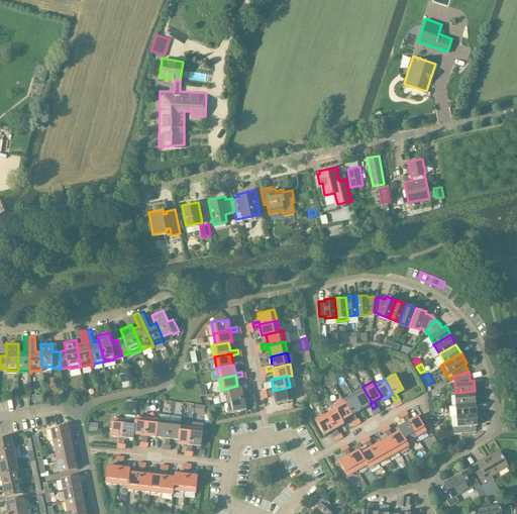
[(225,389),(227,400),(244,397),(244,399),(250,397),(250,393),(243,394),(241,385),(237,386),(225,389)]
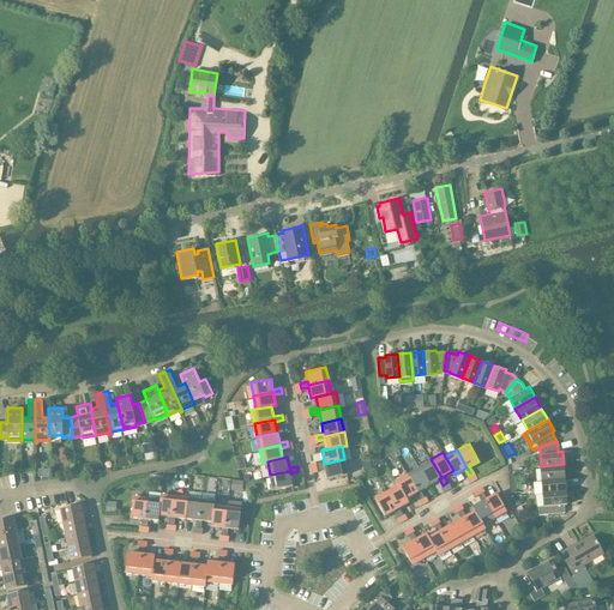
[(325,466),(327,477),(348,472),(344,459),(324,464),(324,460),(317,463),(318,467),(325,466)]
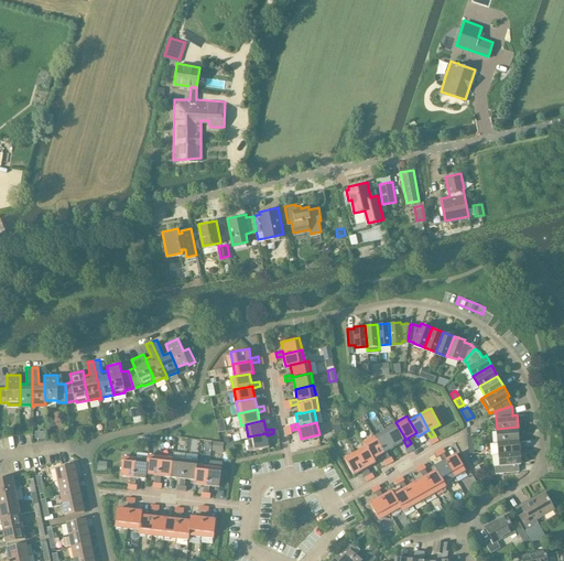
[(405,439),(396,422),(386,429),(394,444),(403,440),(405,439)]
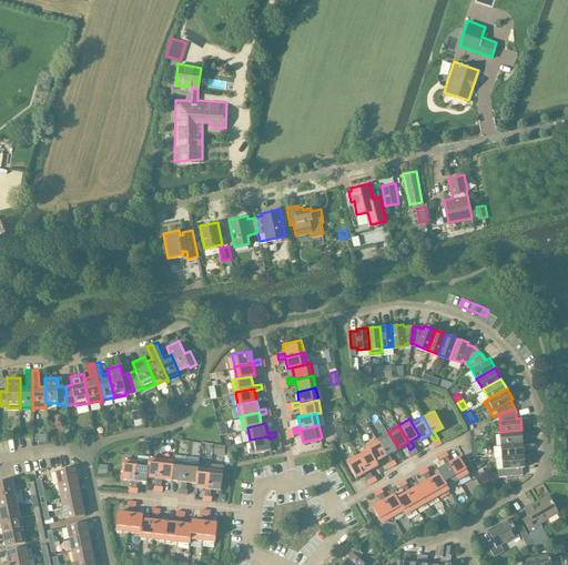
[(81,429),(72,430),(73,439),(82,437),(81,429)]
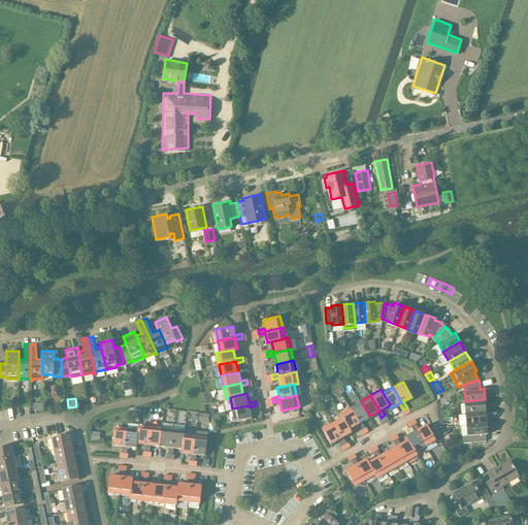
[(486,411),(485,399),(465,401),(466,412),(486,411)]
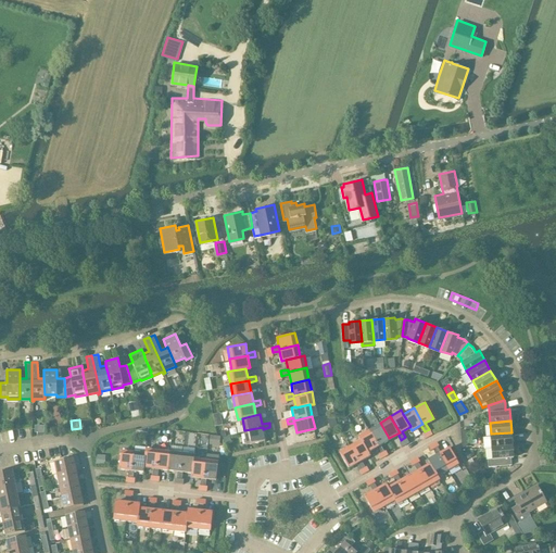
[(384,450),(380,443),(389,438),(380,423),(369,428),(378,444),(376,445),(380,452),(384,450)]
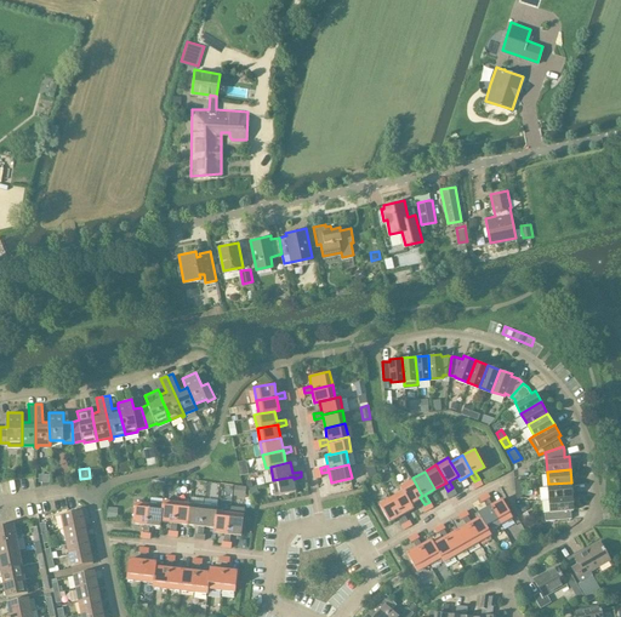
[(294,476),(273,480),(275,493),(296,490),(294,479),(294,476)]
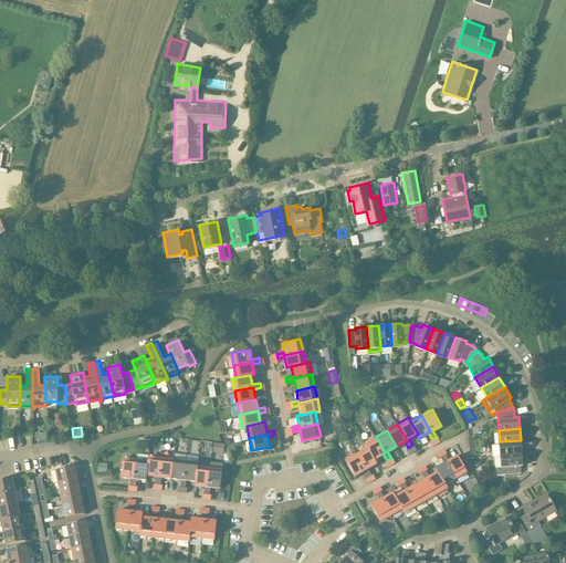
[(375,459),(375,458),(383,454),(385,452),(376,436),(365,442),(367,446),(375,459)]
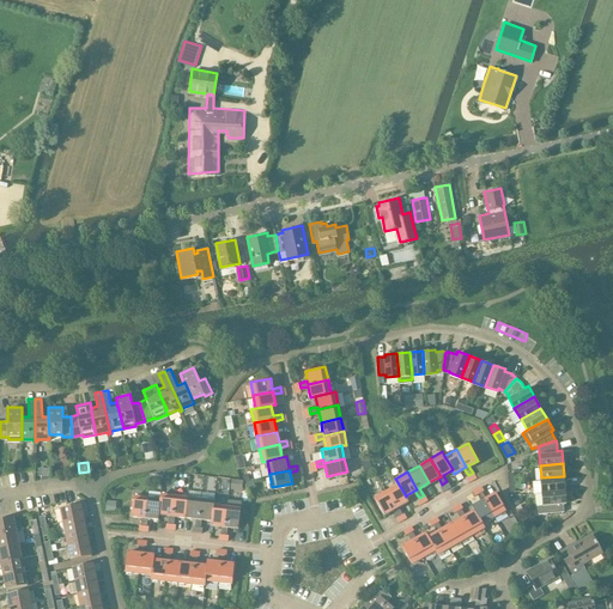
[(542,491),(565,488),(564,476),(541,477),(542,491)]
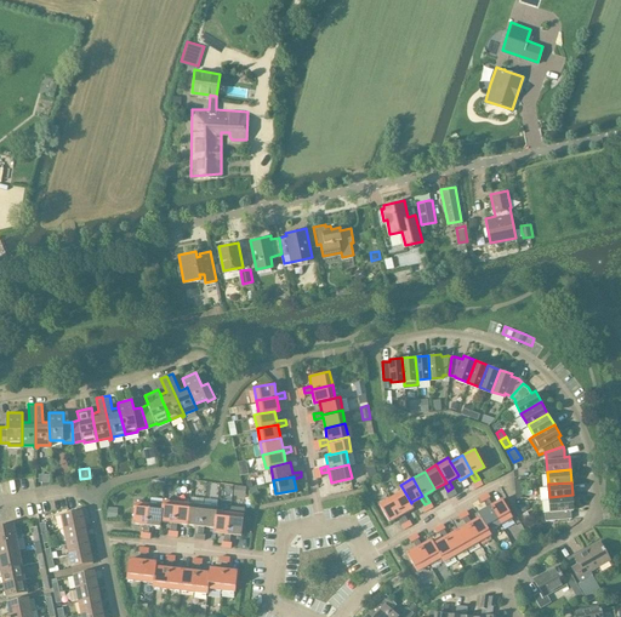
[(408,519),(404,512),(414,507),(411,502),(411,503),(403,489),(391,496),(402,514),(399,515),(403,521),(408,519)]
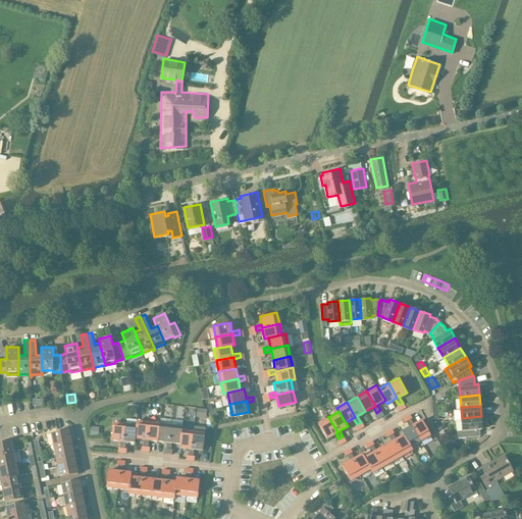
[(462,429),(458,429),(459,436),(465,435),(480,434),(480,427),(481,427),(481,416),(462,418),(462,429)]
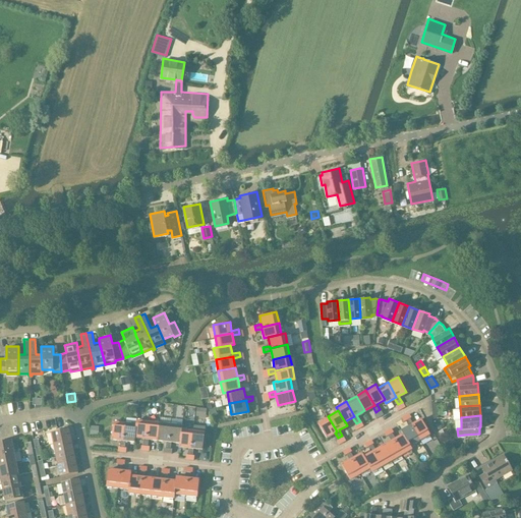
[(327,437),(335,433),(337,432),(328,416),(317,421),(327,437)]
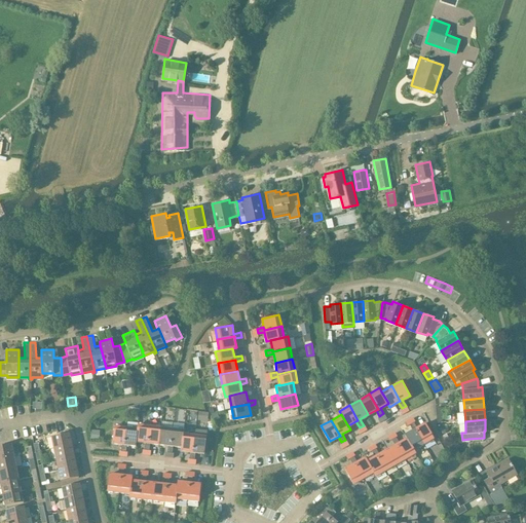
[(410,422),(413,428),(405,434),(407,437),(414,448),(423,443),(415,427),(417,426),(414,420),(410,422)]
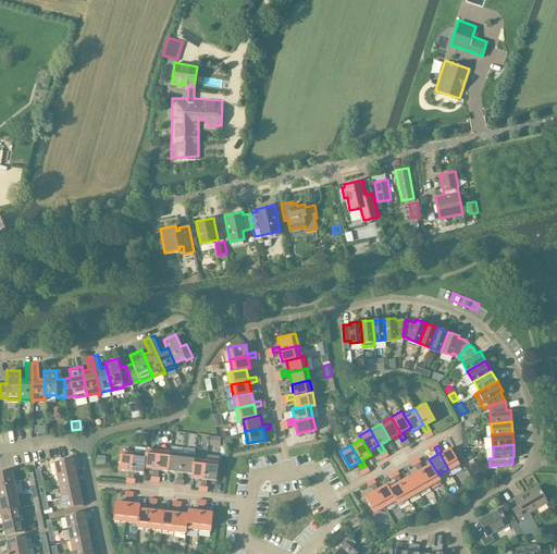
[(450,446),(442,452),(440,453),(448,469),(459,463),(450,446)]
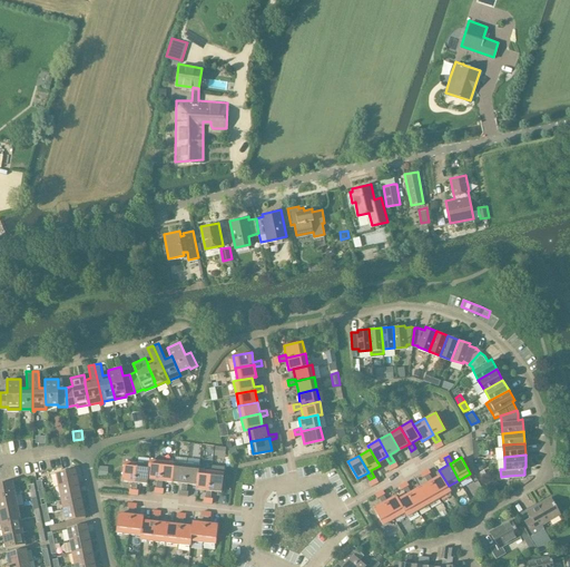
[(163,460),(149,458),(149,462),(148,477),(157,478),(160,479),(163,460)]
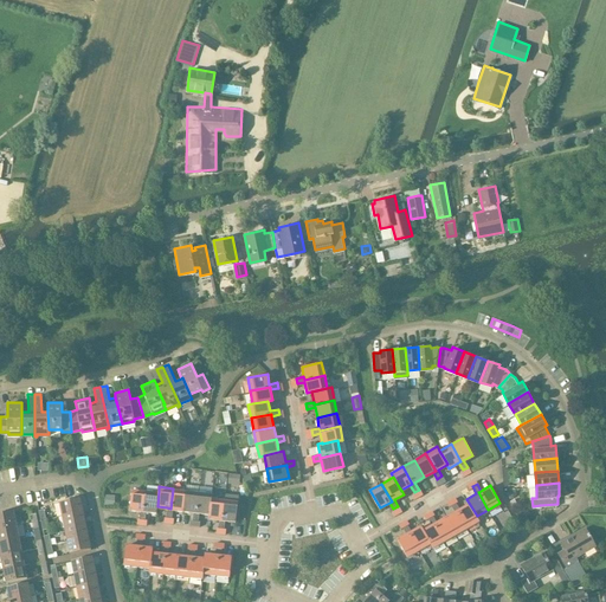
[(130,509),(141,510),(143,510),(146,490),(133,489),(130,509)]
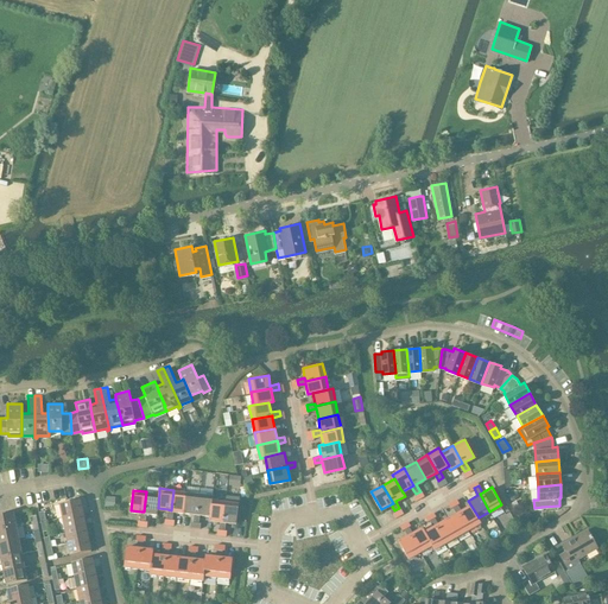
[(172,519),(173,510),(184,512),(187,491),(173,490),(171,510),(168,509),(168,517),(172,519)]
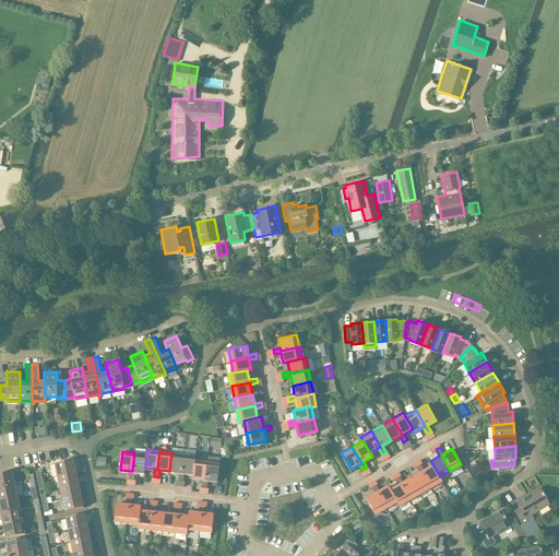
[(130,471),(129,477),(133,478),(134,471),(144,472),(145,468),(146,453),(134,452),(132,471),(130,471)]
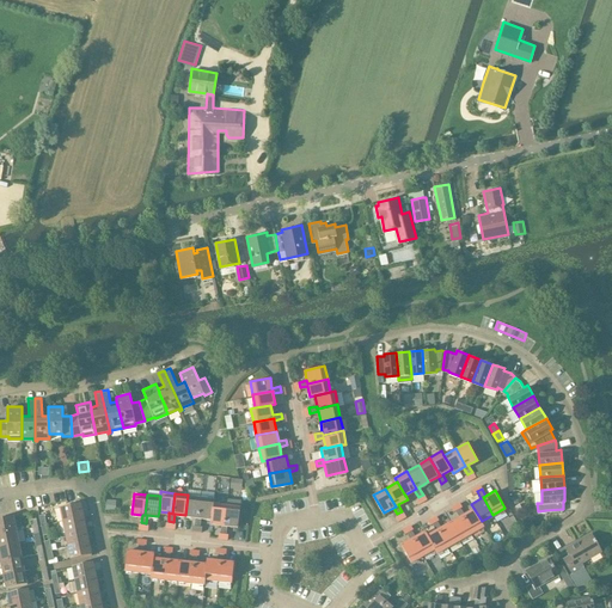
[(199,516),(201,496),(188,495),(185,515),(196,516),(199,516)]
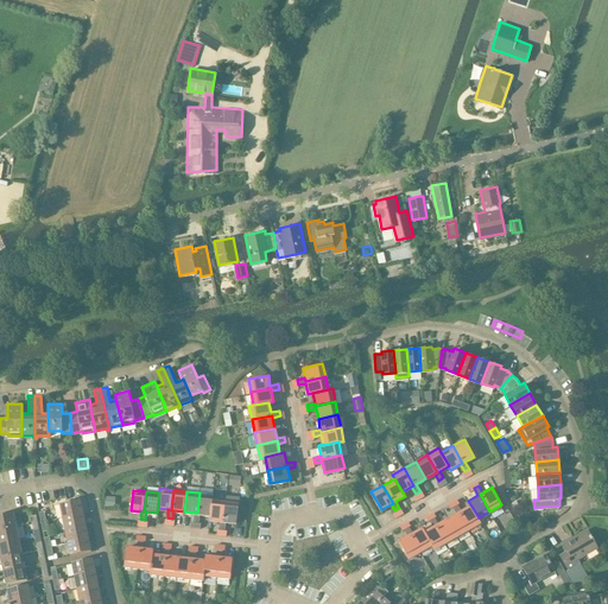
[(195,513),(194,520),(198,521),(200,513),(210,514),(211,498),(213,498),(213,494),(200,493),(197,513),(195,513)]
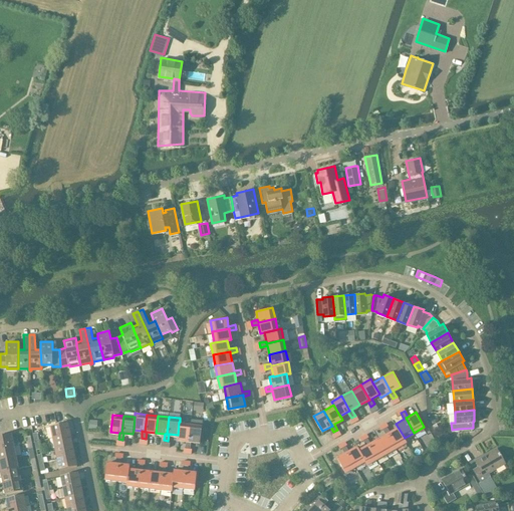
[(88,419),(88,428),(96,428),(97,419),(88,419)]
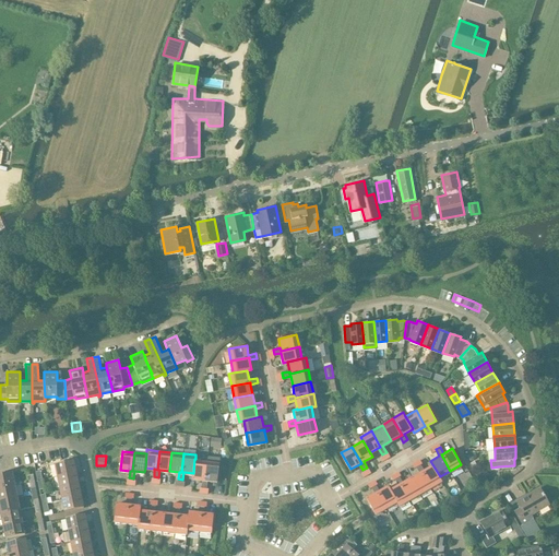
[(57,474),(76,471),(74,459),(55,462),(57,474)]
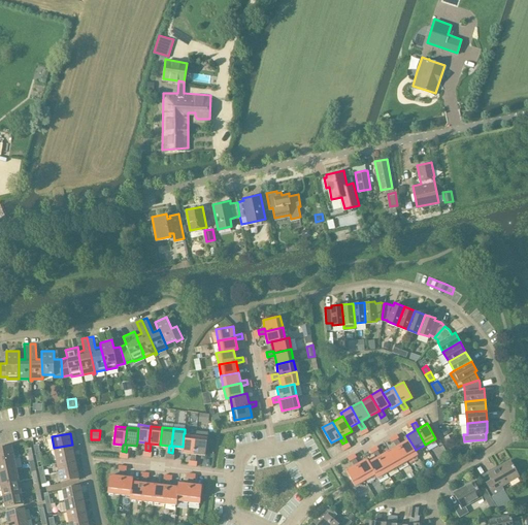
[(183,447),(182,451),(191,452),(194,453),(196,435),(185,433),(184,433),(183,447)]
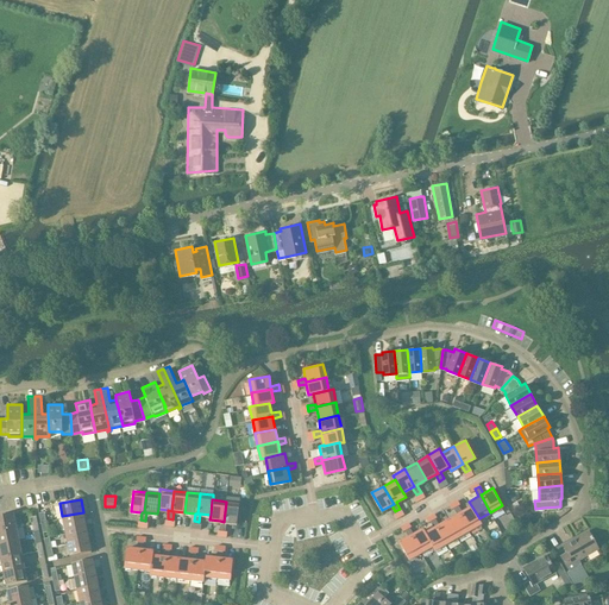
[(237,523),(239,503),(226,502),(224,522),(220,521),(220,529),(225,529),(226,522),(237,523)]
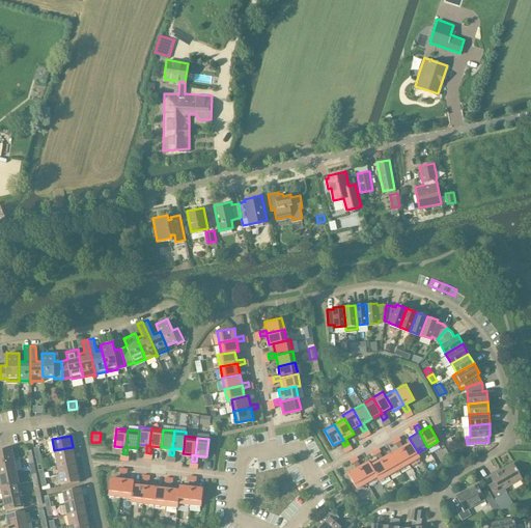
[(395,442),(398,448),(391,452),(399,468),(410,462),(400,446),(403,445),(399,439),(395,442)]
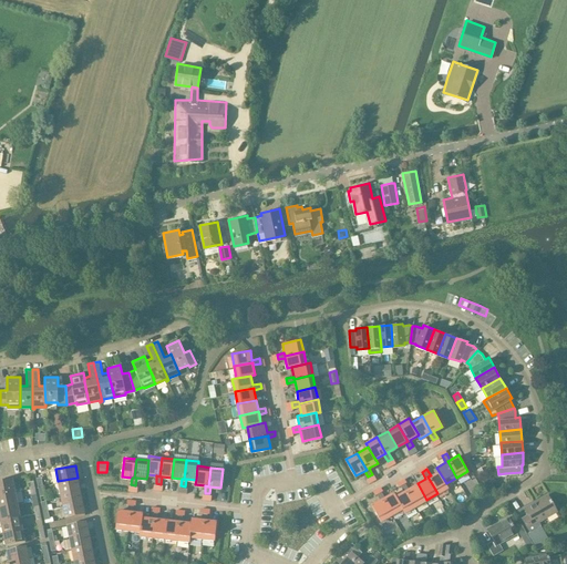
[(437,493),(449,488),(446,483),(439,471),(431,475),(428,477),(437,493)]
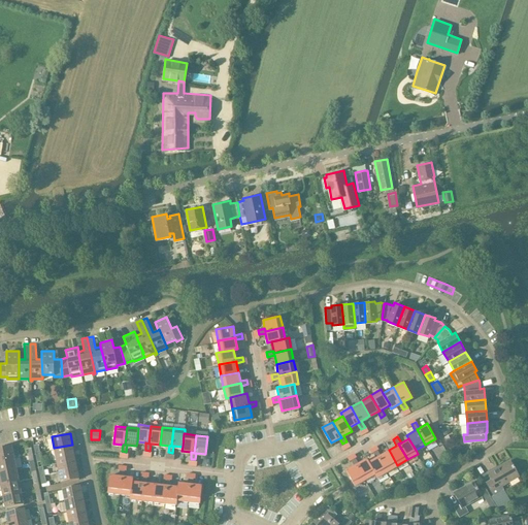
[(0,458),(14,456),(11,444),(0,446),(0,458)]
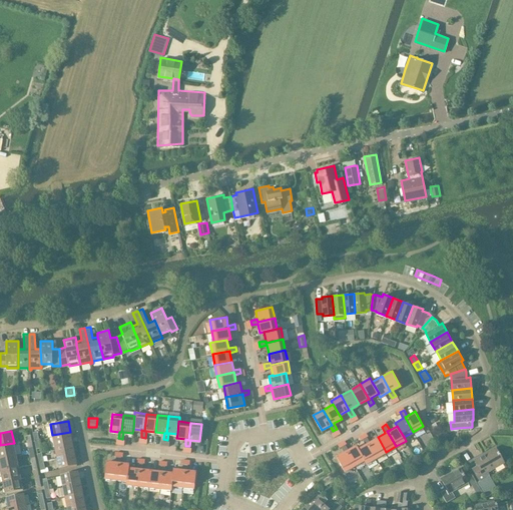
[(72,442),(70,432),(52,435),(54,446),(72,442)]
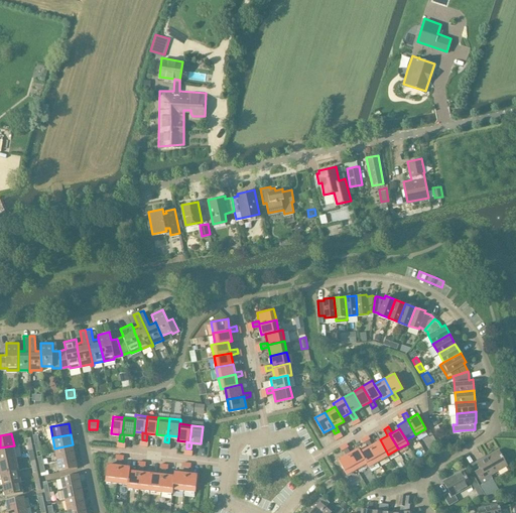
[(368,446),(360,451),(367,462),(366,463),(368,466),(378,460),(370,445),(372,443),(369,438),(365,440),(368,446)]
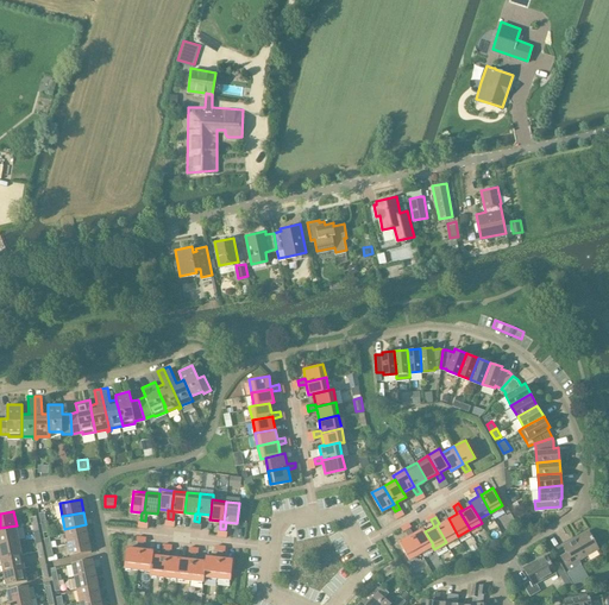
[(449,518),(439,523),(437,525),(446,542),(458,536),(449,518)]
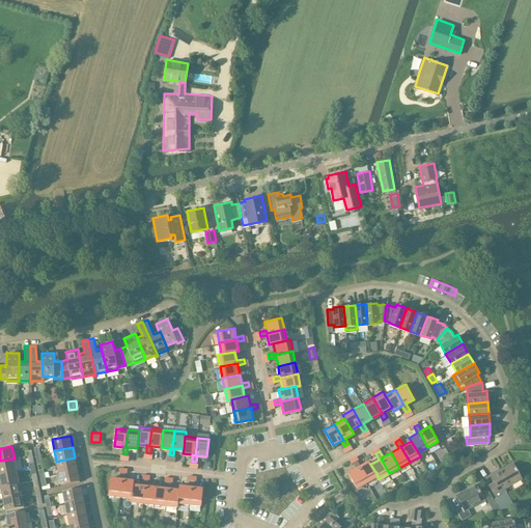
[(78,469),(75,457),(56,462),(59,472),(78,469)]
